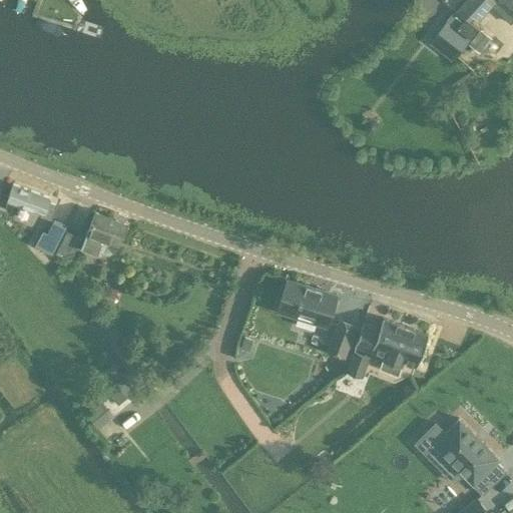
[(512,0),(467,0),(458,11),(465,17),(470,12),(479,20),(492,5),(511,22),(512,20),(512,0)]
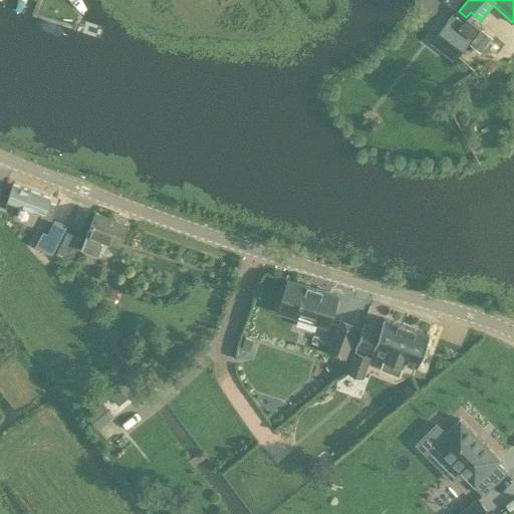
[(457,27),(464,20),(454,13),(432,43),(455,60),(471,39),(457,27)]
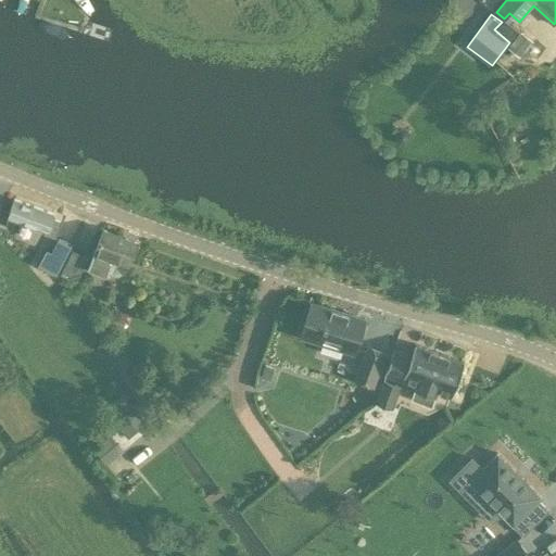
[(502,22),(494,29),(509,42),(512,40),(513,41),(520,33),(506,21),(504,23),(502,22)]
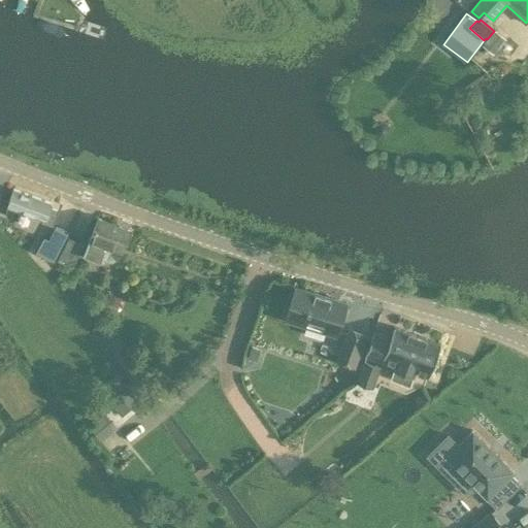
[(487,39),(482,45),(493,55),(504,39),(494,31),(487,39)]
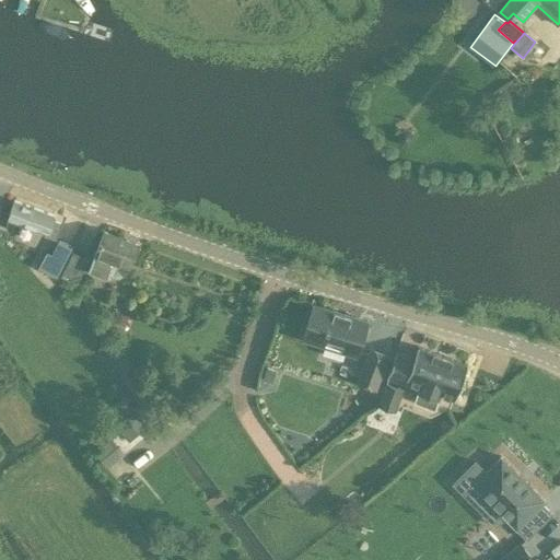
[(399,133),(398,139),(401,143),(407,144),(411,141),(412,136),(409,131),(404,130),(399,133)]
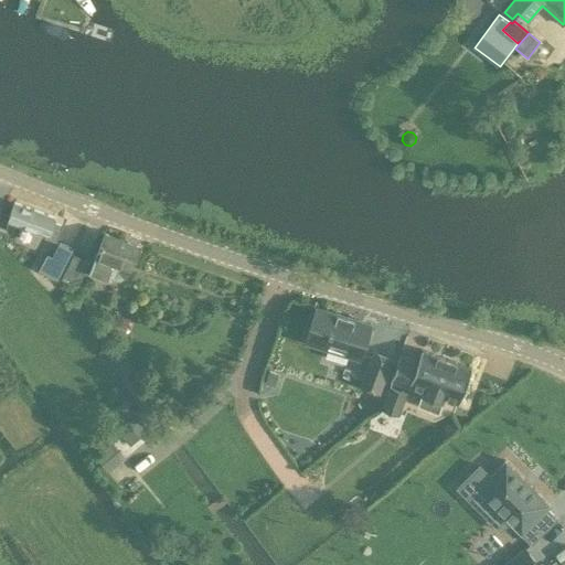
[(56,240),(62,225),(52,222),(54,217),(14,203),(9,217),(38,227),(35,232),(56,240)]
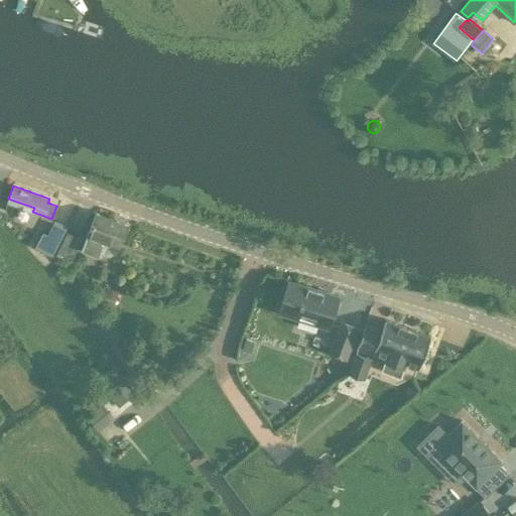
[(98,253),(103,240),(119,246),(127,223),(96,213),(83,248),(98,253)]
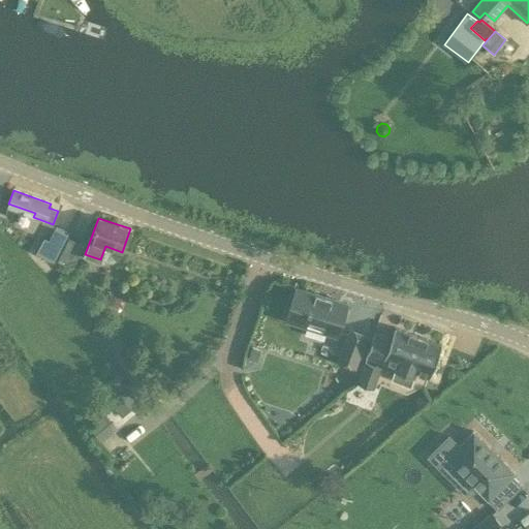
[(54,260),(68,232),(57,226),(49,240),(44,238),(37,251),(54,260)]
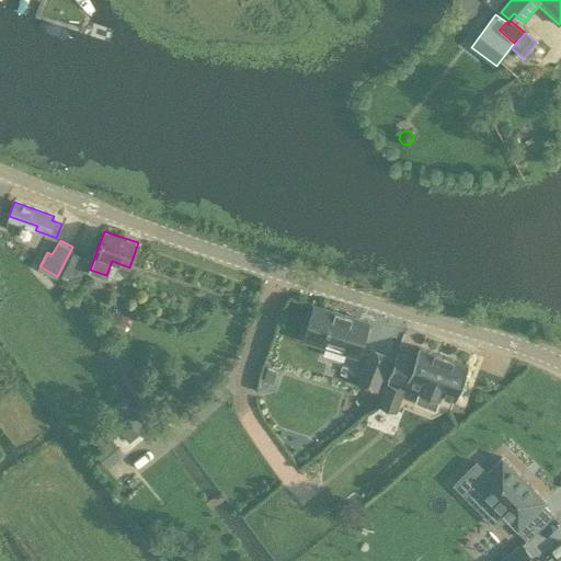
[(78,284),(89,260),(73,252),(61,275),(78,284)]
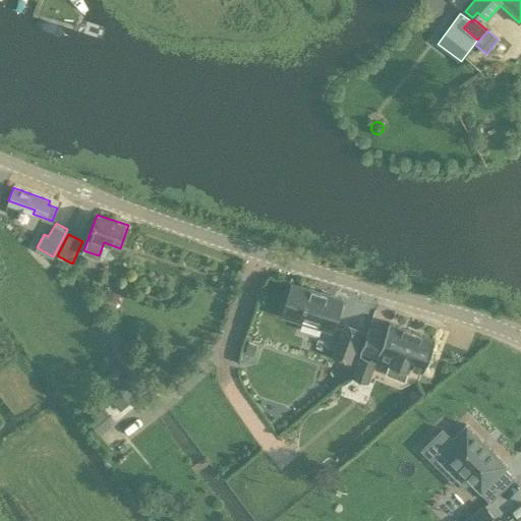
[(297,323),(330,332),(339,301),(288,287),(280,314),(298,321),(297,323)]
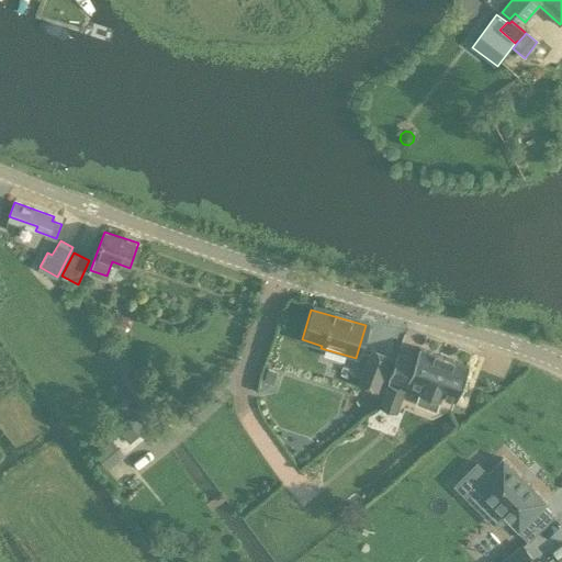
[(113,312),(108,326),(123,333),(128,317),(113,312)]
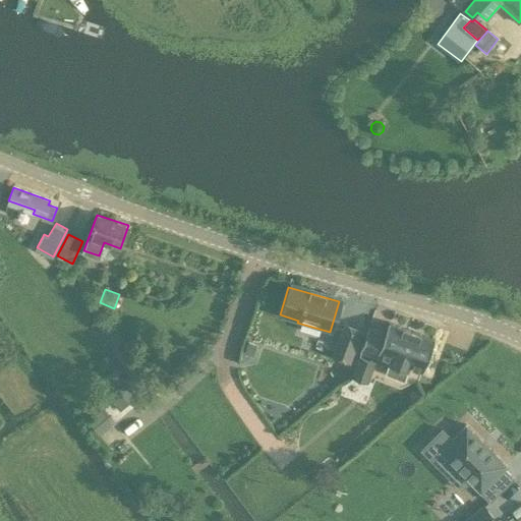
[(422,369),(432,339),(387,323),(383,333),(366,328),(359,351),(377,357),(378,354),(391,359),(386,373),(403,380),(408,365),(422,369)]
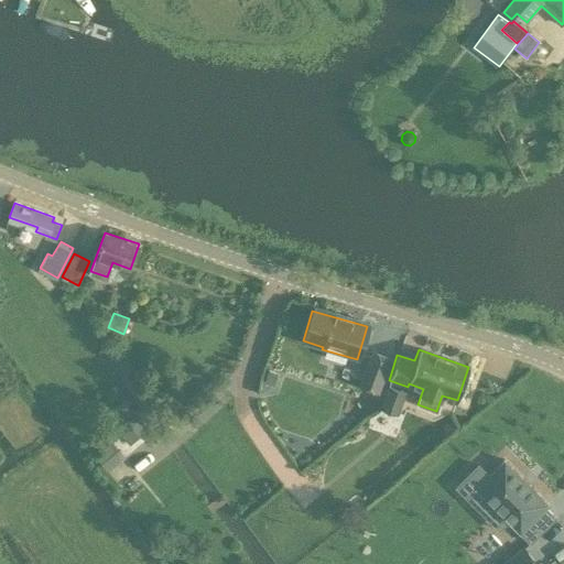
[(359,387),(366,389),(378,393),(389,359),(370,354),(359,387)]
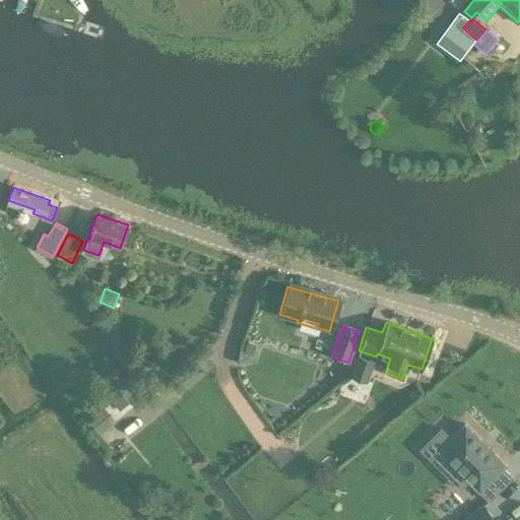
[(358,356),(356,359),(350,378),(367,383),(374,363),(358,356)]
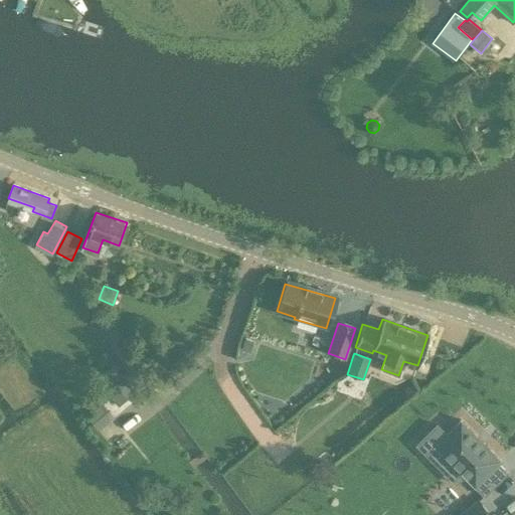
[(118,406),(127,398),(116,385),(107,393),(118,406)]
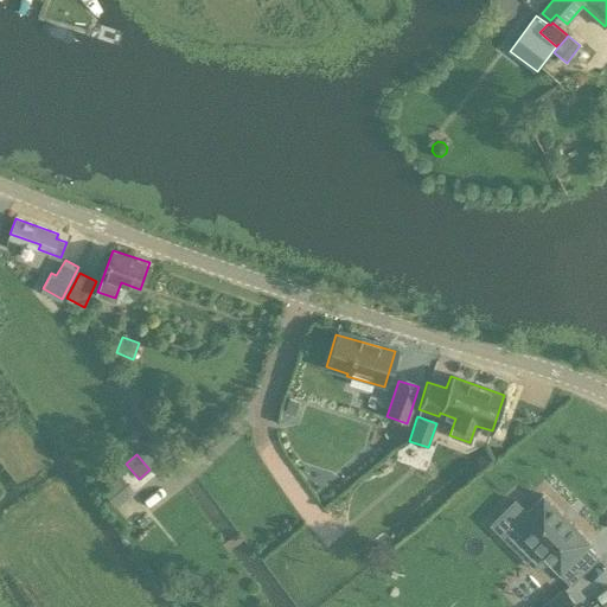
[(517,503),(493,525),(506,538),(517,529),(548,560),(570,583),(598,556),(586,544),(589,541),(545,497),(529,513),(517,503)]
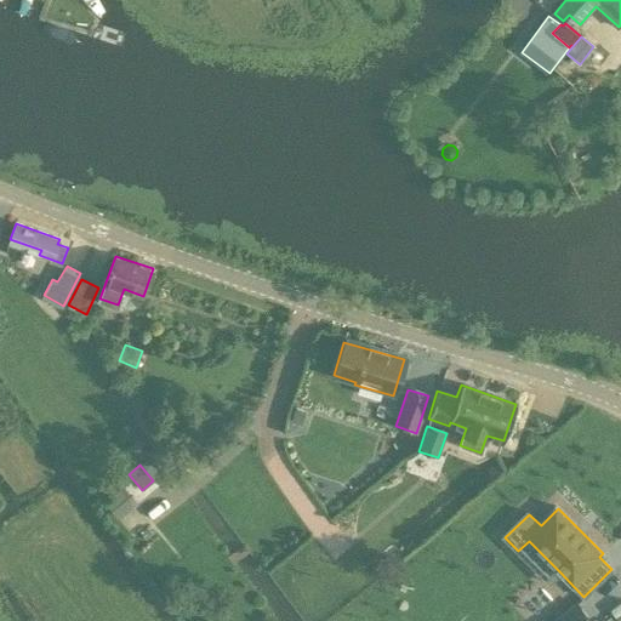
[(587,620),(575,604),(552,620),(587,620)]
